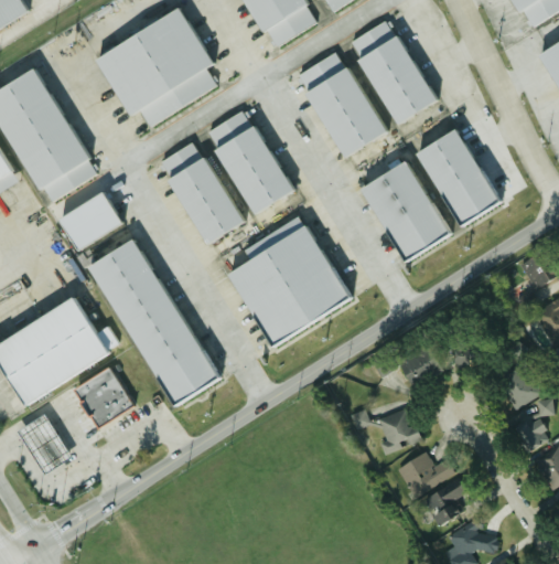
[(0,0),(0,28),(29,13),(22,0),(0,0)]
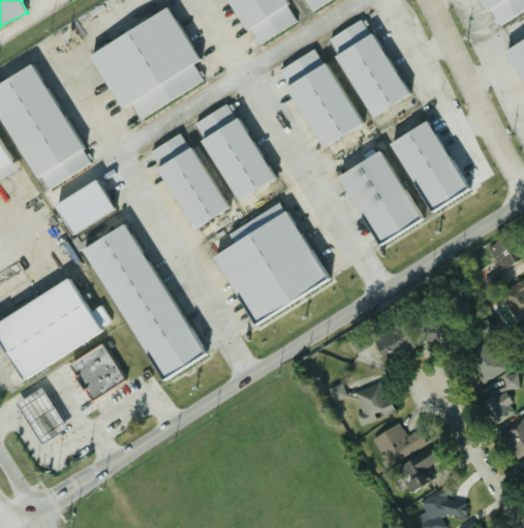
[(226,0),(244,30),(251,26),(260,43),(299,21),(289,5),(293,3),(290,0),(226,0)]
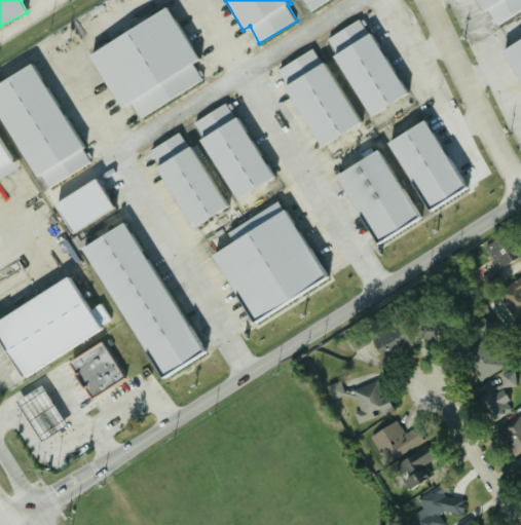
[(305,0),(310,10),(328,0),(305,0)]
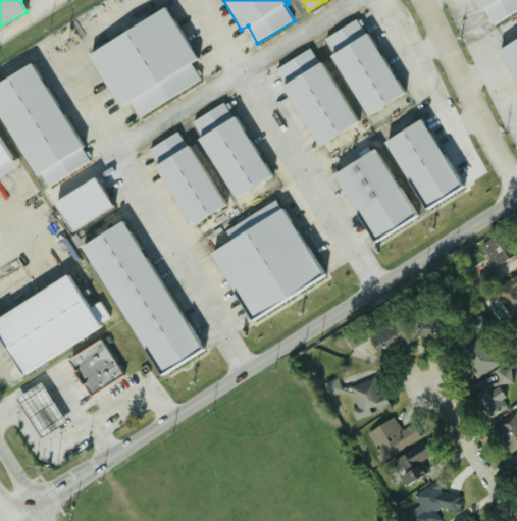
[(471,0),(478,12),(485,8),(495,24),(516,11),(516,0),(471,0)]
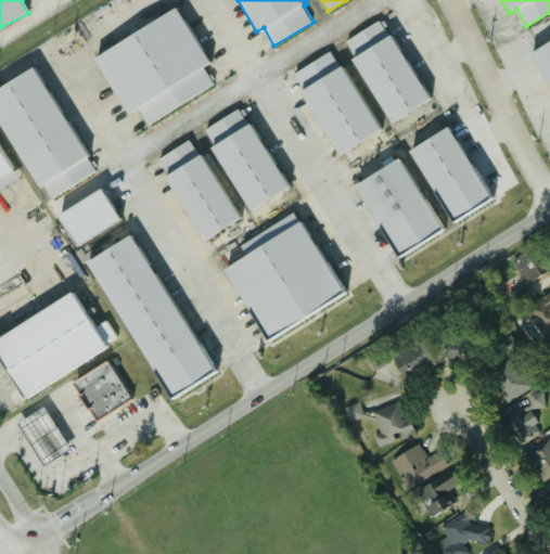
[(92,54),(125,115),(139,107),(148,123),(216,87),(205,66),(208,64),(179,8),(92,54)]
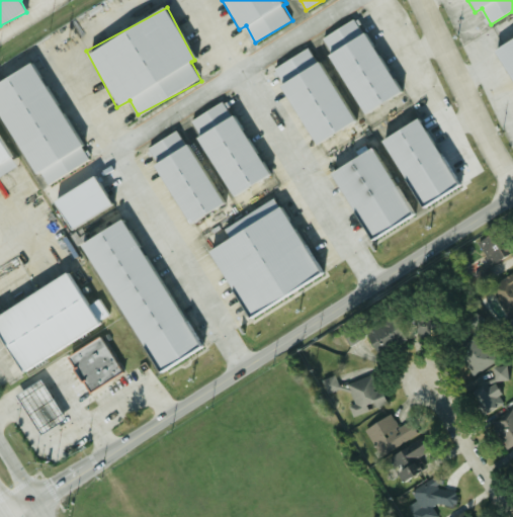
[(362,114),(399,94),(357,17),(324,36),(332,52),(329,54),(362,114)]
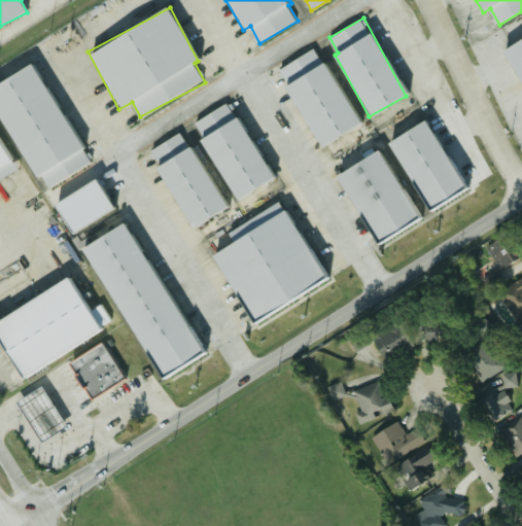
[(521,39),(479,63),(521,141),(521,39)]
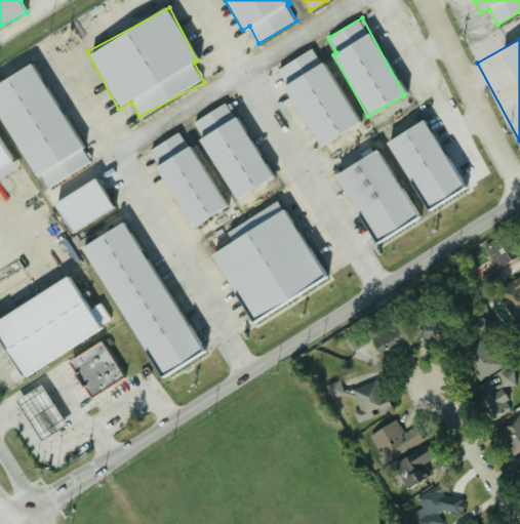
[(283,85),(319,147),(359,124),(315,47),(279,68),(287,83),(283,85)]
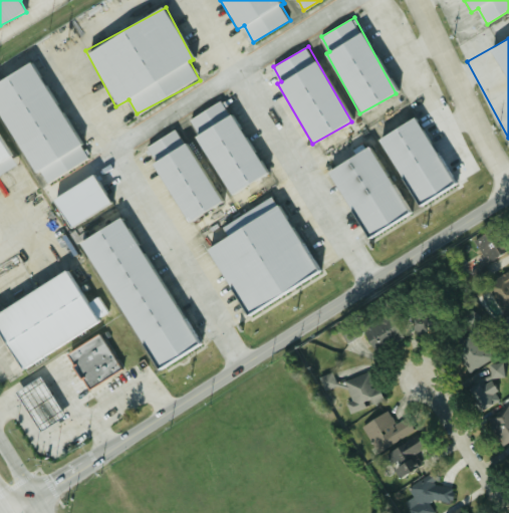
[(47,183),(90,160),(83,146),(80,147),(35,60),(0,78),(0,114),(31,175),(40,171),(47,183)]
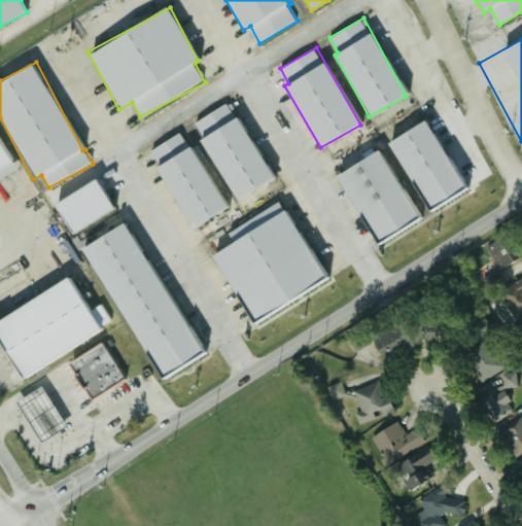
[(196,121),(205,137),(201,139),(235,201),(273,179),(230,102),(196,121)]
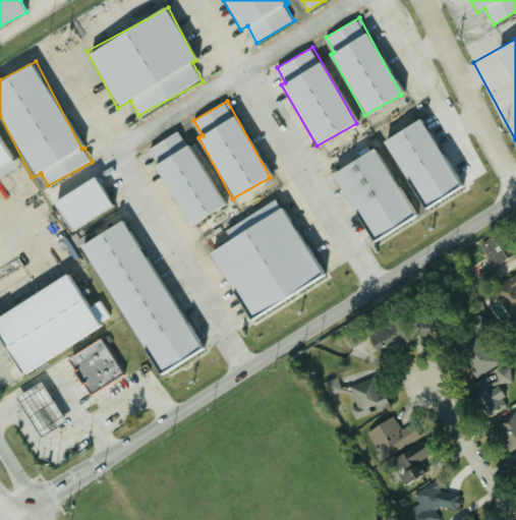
[(422,209),(461,186),(422,118),(384,140),(422,209)]
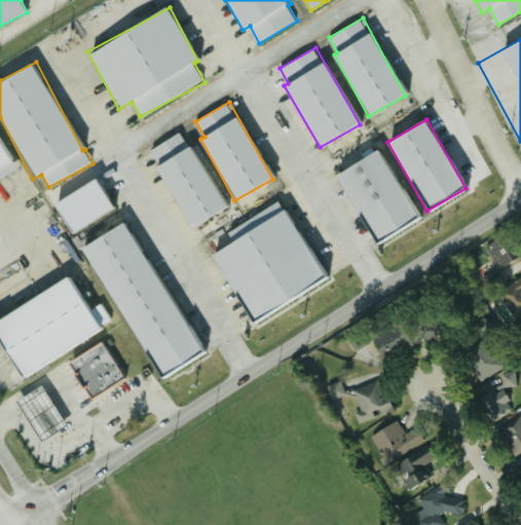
[(156,166),(191,227),(228,205),(184,129),(150,149),(159,164),(156,166)]
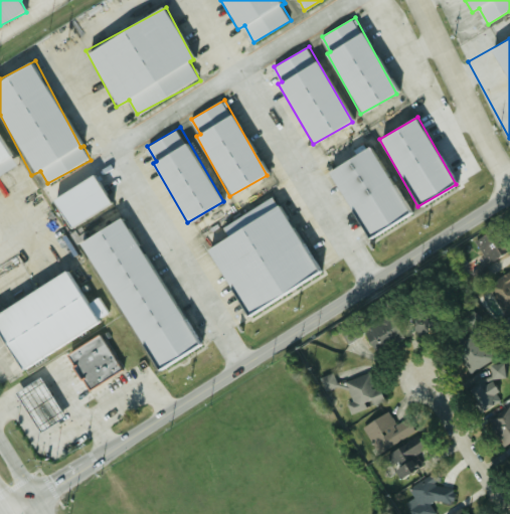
[(0,176),(18,166),(0,133),(0,176)]
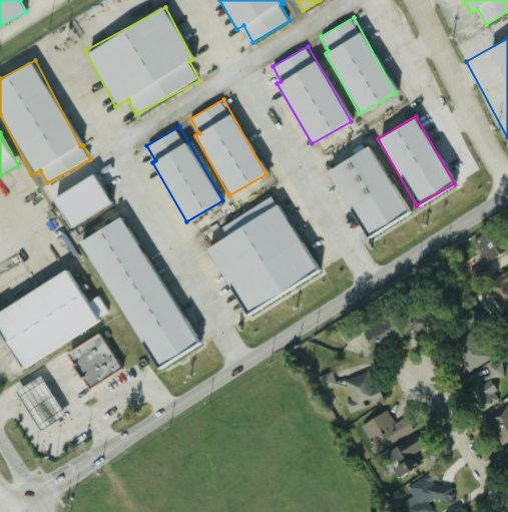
[(327,170),(366,237),(410,212),(385,169),(386,168),(372,144),(327,170)]
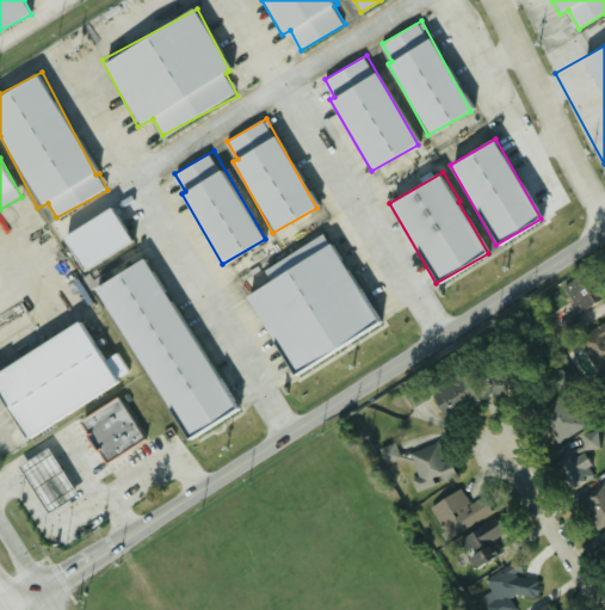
[(62,236),(81,271),(131,242),(111,208),(62,236)]
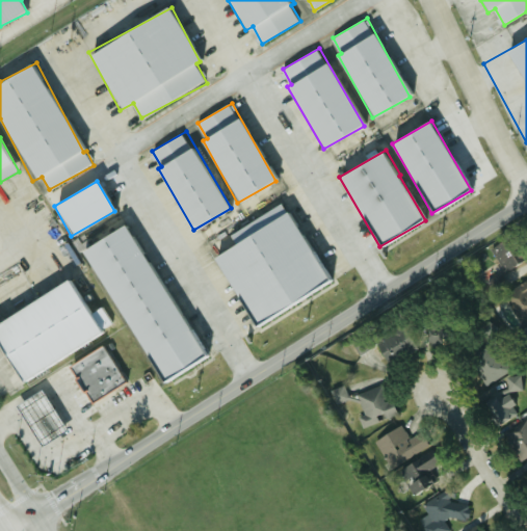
[(214,257),(254,326),(331,283),(285,203),(232,233),(238,243),(214,257)]
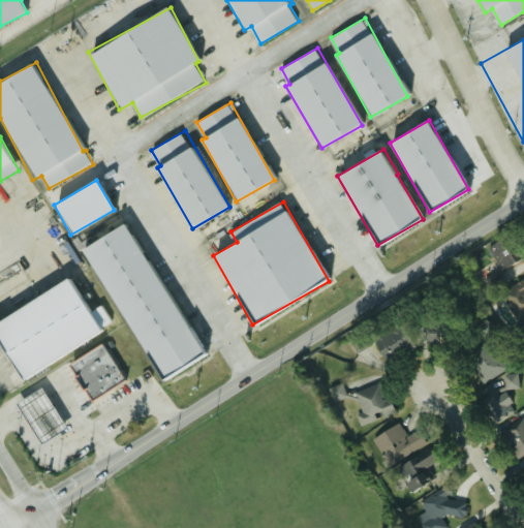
[(82,249),(159,381),(206,354),(128,222),(82,249)]
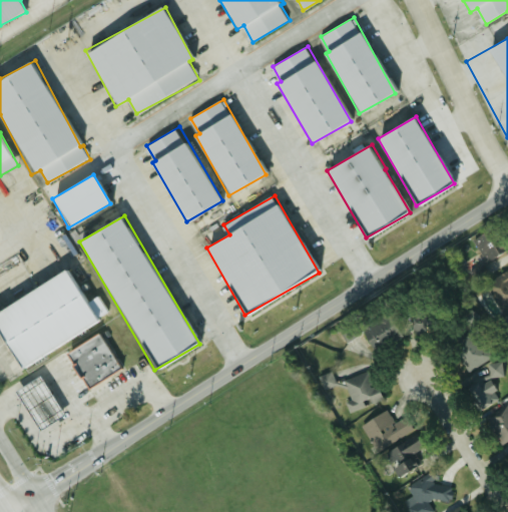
[(482,253),(467,263),(474,274),(501,257),(486,232),(474,239),(482,253)]
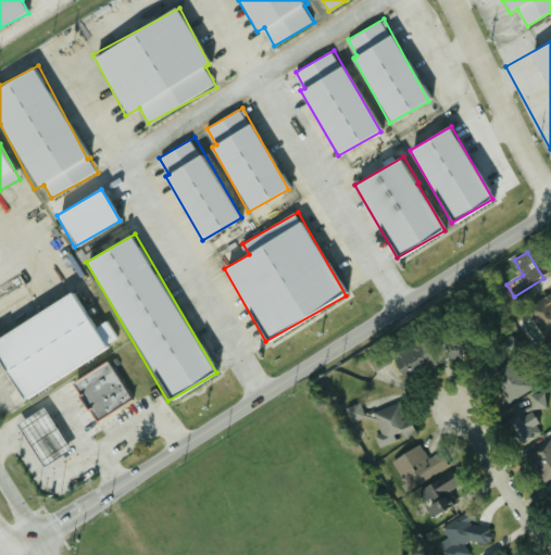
[(0,364),(20,400),(110,350),(77,291),(0,333),(0,364)]
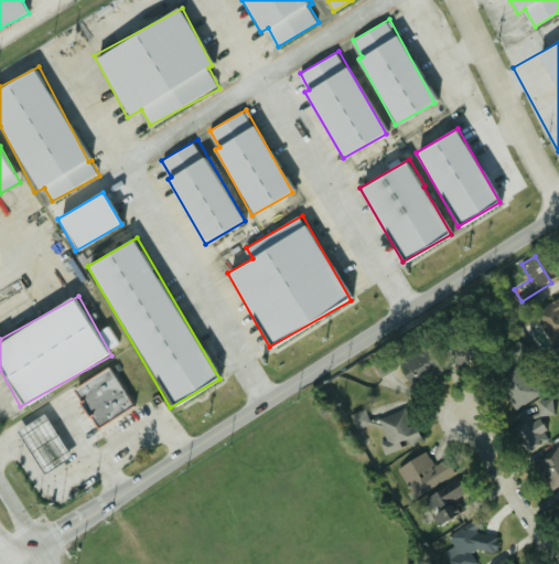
[(552,340),(558,337),(558,298),(537,309),(552,340)]
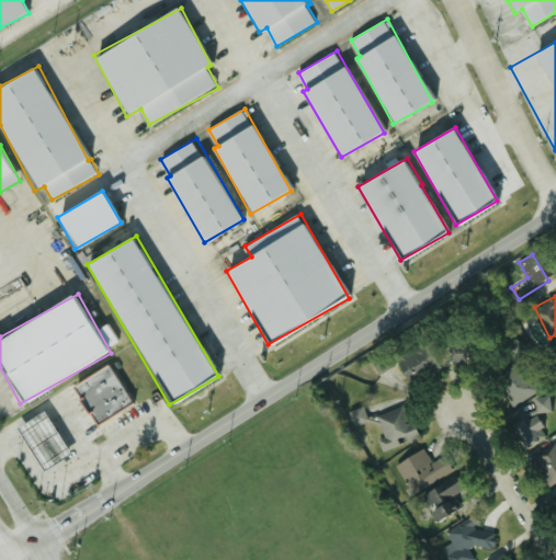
[(397,357),(415,386),(444,367),(428,340),(397,357)]
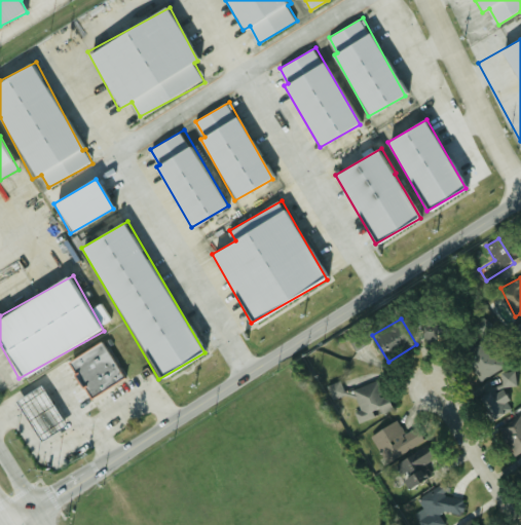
[(511,364),(483,319),(457,333),(468,349),(466,350),(483,380),(511,364)]
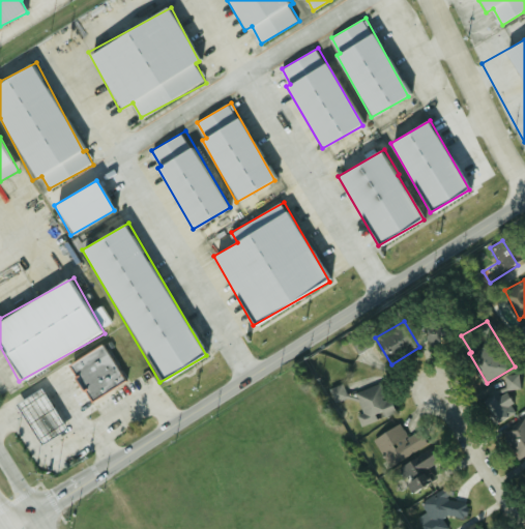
[(441,344),(441,326),(428,325),(428,343),(441,344)]
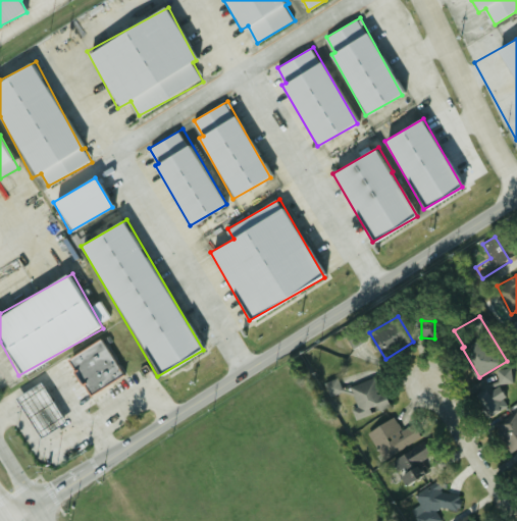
[(68,361),(92,396),(124,373),(100,339),(68,361)]
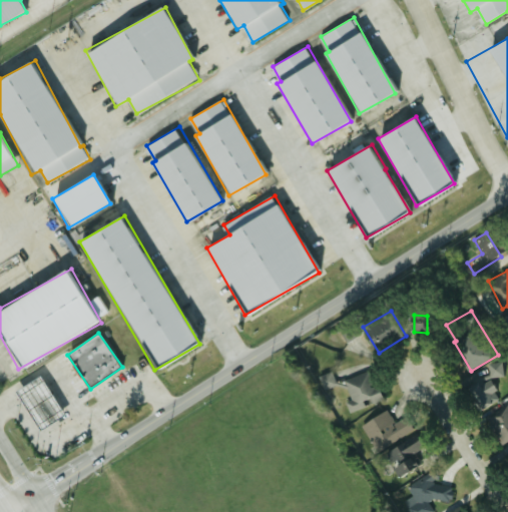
[(492,368),(496,376),(503,374),(499,365),(492,368)]
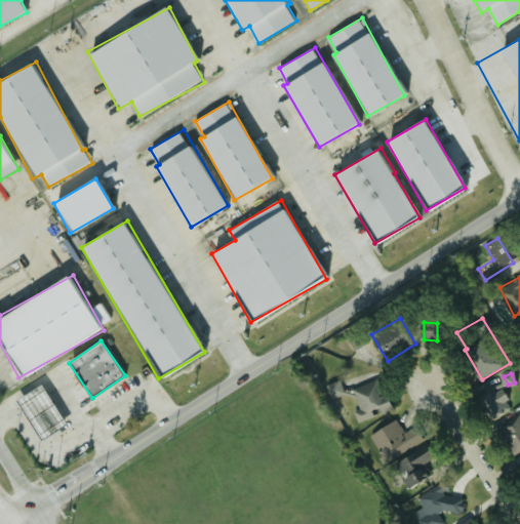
[(366,419),(394,408),(381,377),(354,389),(366,419)]
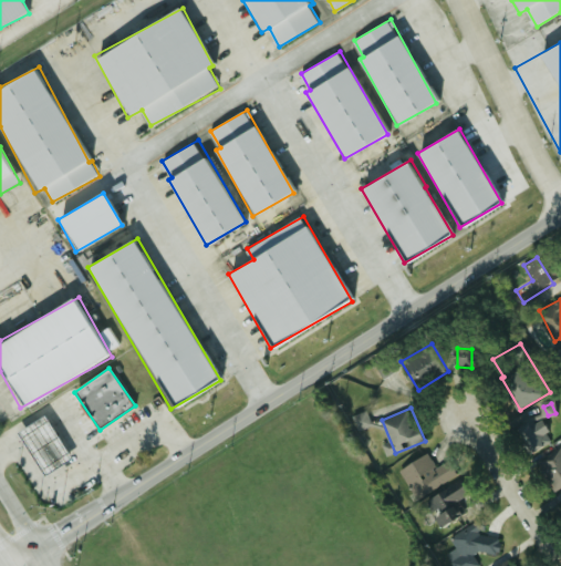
[(18,431),(44,476),(72,460),(44,415),(18,431)]
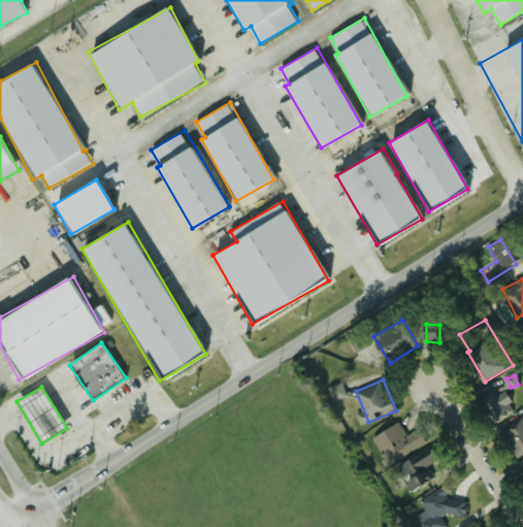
[(487,398),(497,421),(518,412),(508,389),(487,398)]
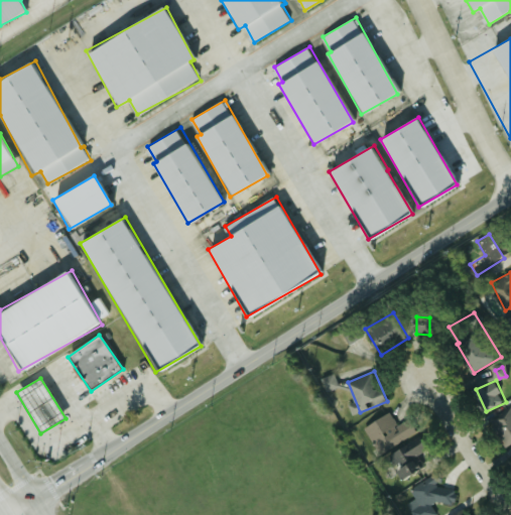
[(510,409),(492,417),(504,445),(510,442),(510,409)]
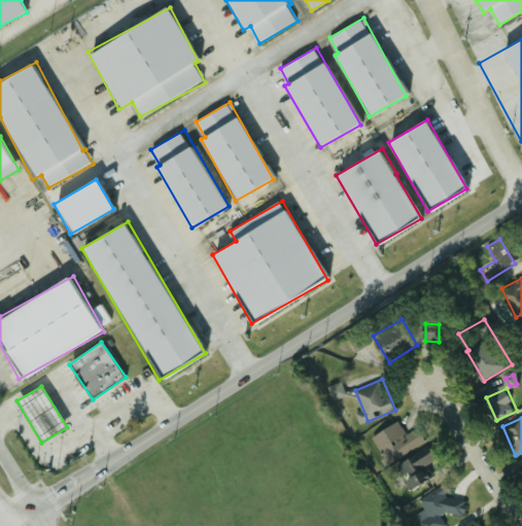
[(376,435),(392,462),(428,441),(420,427),(410,433),(402,419),(376,435)]
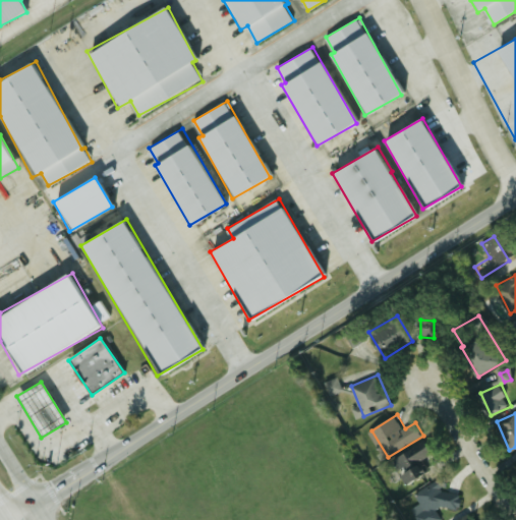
[(435,469),(428,459),(437,454),(428,441),(395,459),(408,484),(435,469)]
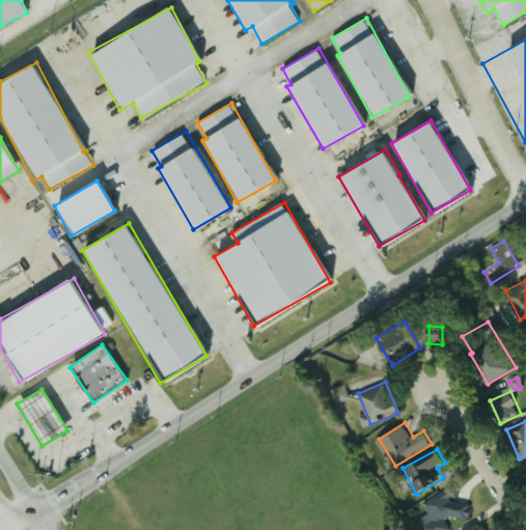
[(469,511),(458,492),(459,492),(454,484),(426,502),(432,512),(423,518),(430,529),(449,529),(453,528),(450,523),(469,511)]
